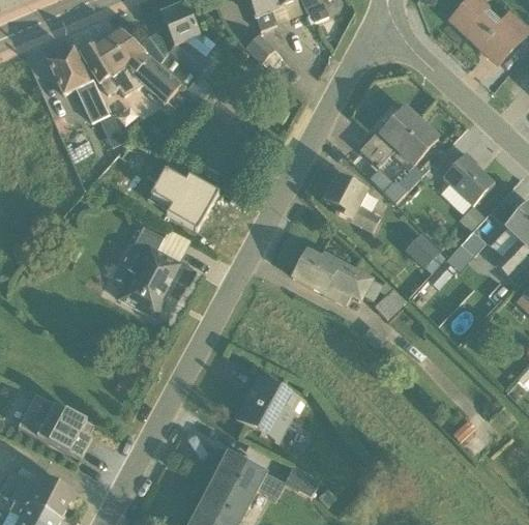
[(248,0),(261,31),(302,16),(296,0),(248,0)]
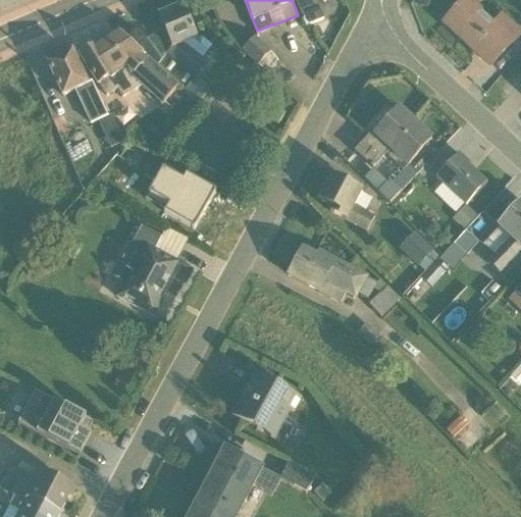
[(297,0),(306,22),(323,15),(318,3),(314,4),(312,0),(297,0)]
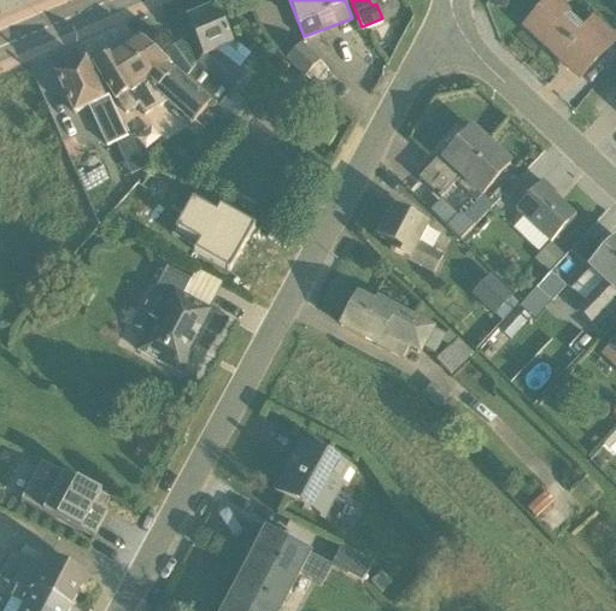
[(544,0),(522,24),(579,76),(615,36),(615,34),(591,11),(584,19),(562,0),(544,0)]
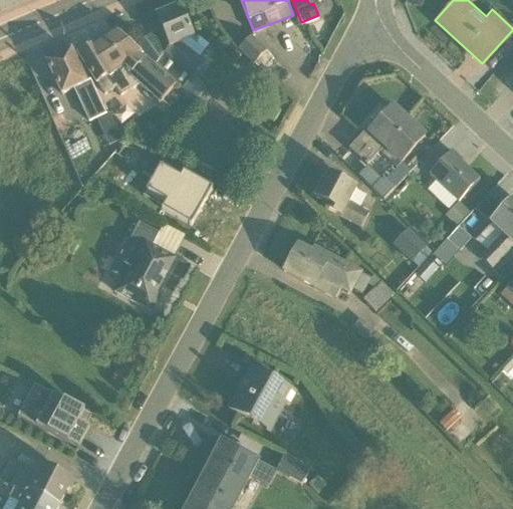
[(181,4),(155,13),(170,46),(166,48),(152,32),(134,44),(184,89),(195,97),(206,83),(195,75),(206,59),(200,55),(209,41),(198,34),(193,36),(181,4)]
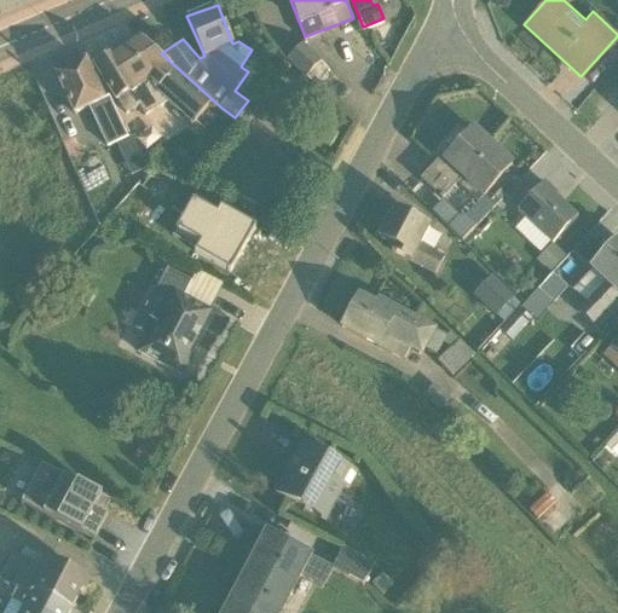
[(139,35),(93,62),(127,110),(140,103),(145,110),(165,99),(194,121),(198,115),(208,123),(221,108),(161,53),(139,35)]
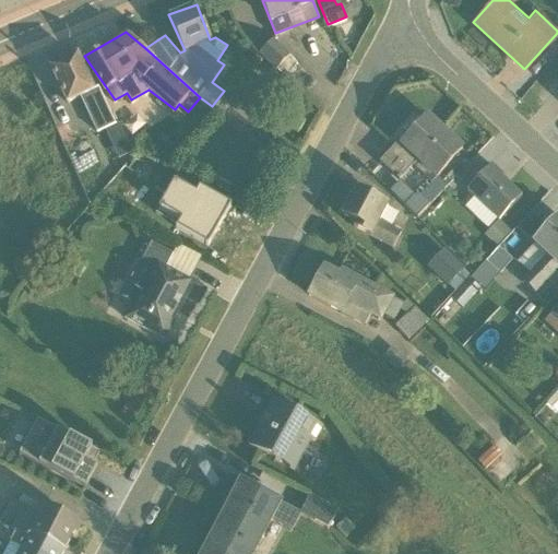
[(285,73),(297,59),(289,54),(291,51),(272,35),(258,51),(285,73)]
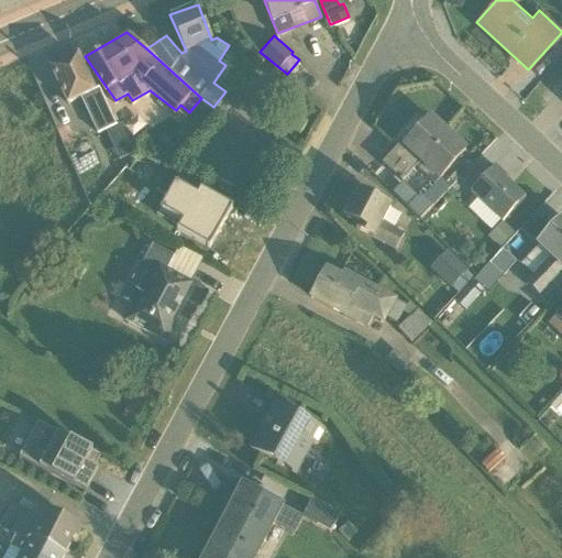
[(95,87),(78,53),(52,66),(69,102),(81,96),(98,131),(107,127),(120,156),(133,151),(119,120),(118,121),(97,86),(95,87)]
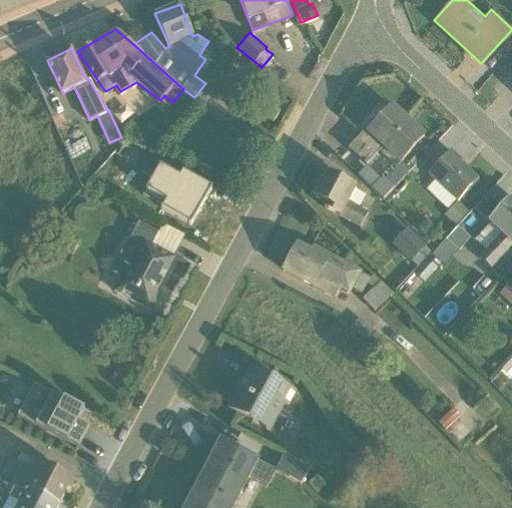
[(366,161),(382,144),(400,160),(424,134),(391,105),(369,129),(366,126),(349,146),(366,161)]
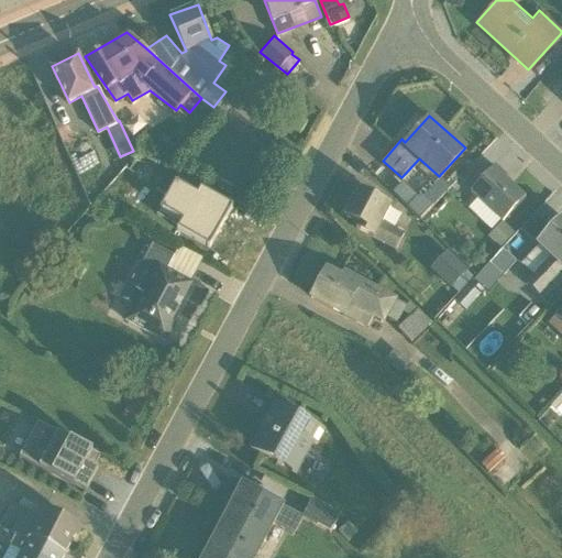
[(506,174),(495,163),(470,189),(477,196),(469,206),(491,227),(500,217),(503,219),(526,195),(505,175),(506,174)]
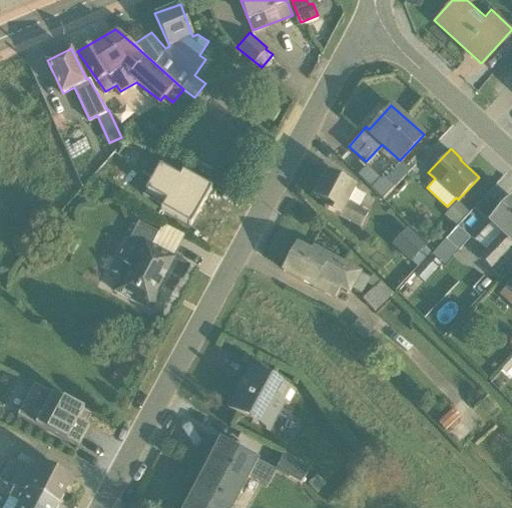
[(162,155),(152,173),(200,202),(211,184),(162,155)]
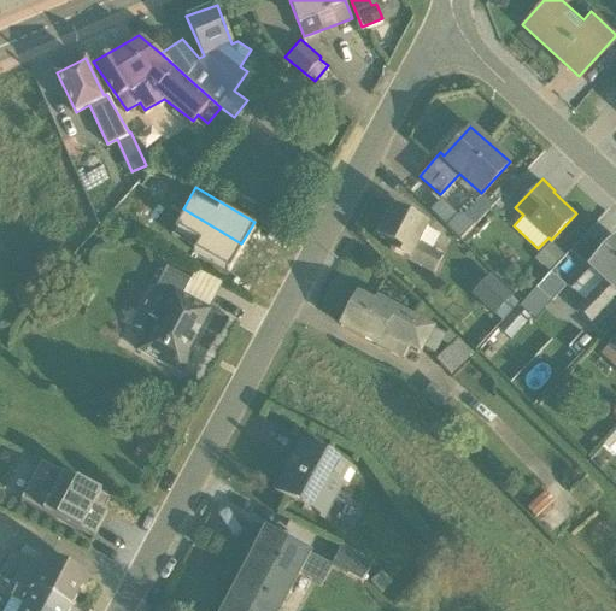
[(457,212),(441,197),(430,206),(459,235),(492,203),(482,193),(463,212),(457,212)]
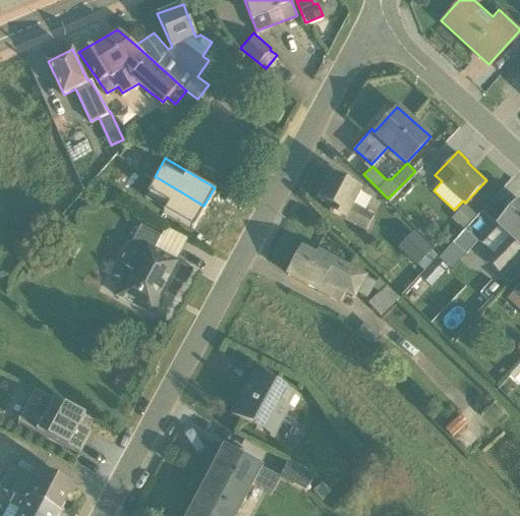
[(362,189),(330,172),(318,196),(332,204),(329,209),(366,228),(374,213),(355,204),(362,189)]
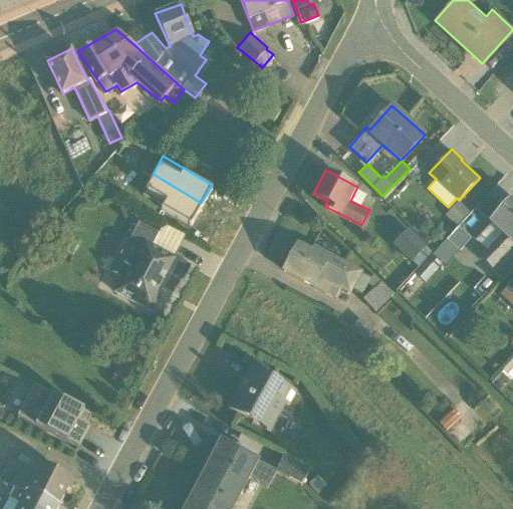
[(190,222),(201,203),(153,174),(143,193),(163,204),(161,207),(190,222)]
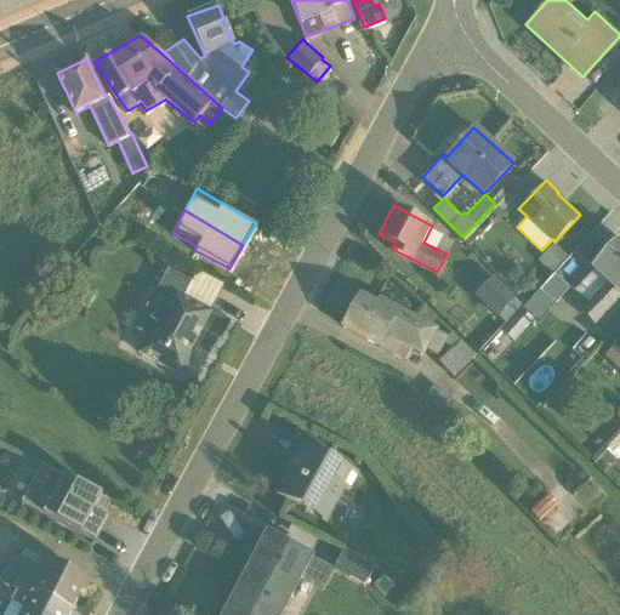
[(579,308),(596,323),(619,295),(619,238),(575,288),(587,299),(579,308)]
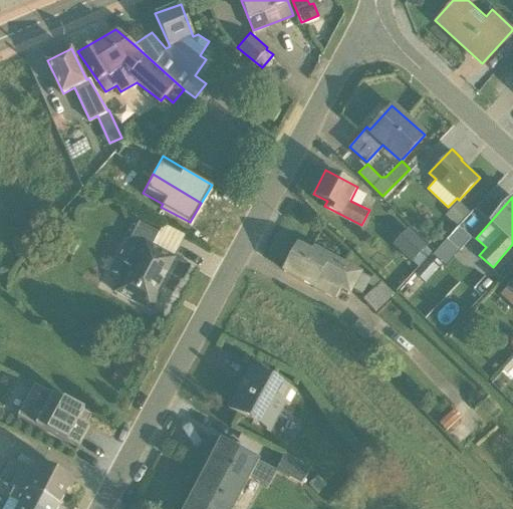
[(458,200),(446,213),(458,223),(469,210),(458,200)]
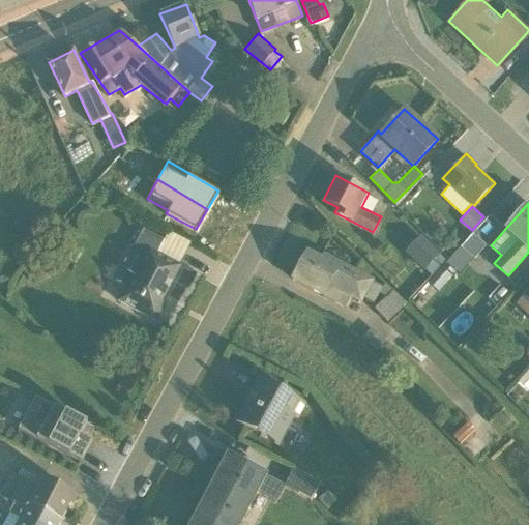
[(154,316),(182,264),(157,251),(164,238),(143,228),(131,251),(127,249),(112,278),(125,284),(118,296),(154,316)]
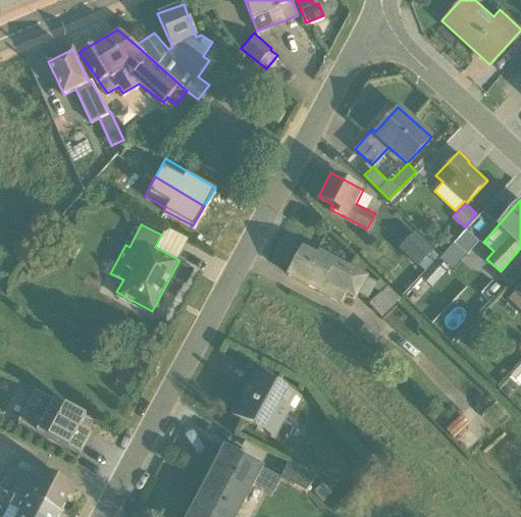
[(413,228),(400,244),(419,261),(433,246),(413,228)]
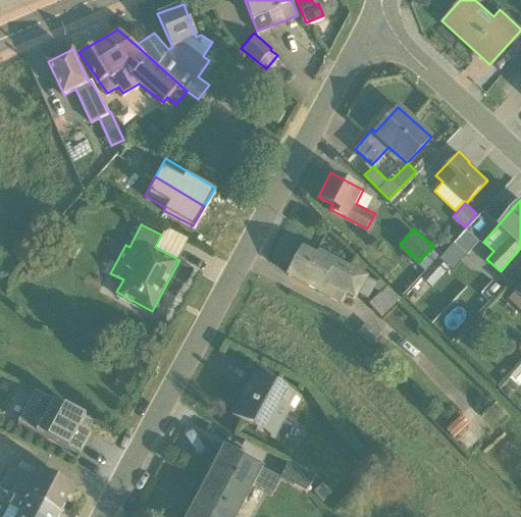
[(453,242),(466,253),(478,240),(466,228),(453,242)]
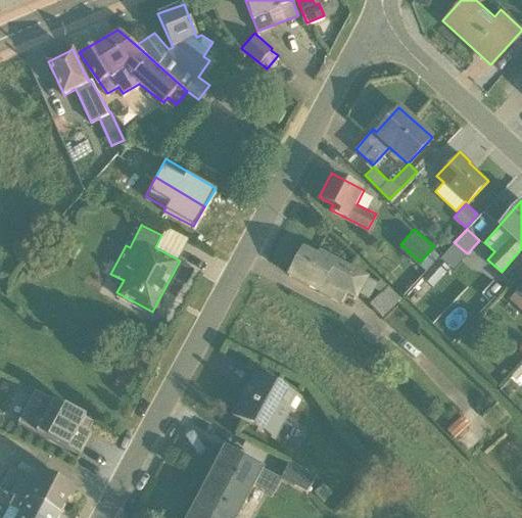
[(381,278),(378,281),(370,277),(372,274),(320,247),(318,253),(306,247),(301,259),(298,257),(289,274),(341,301),(346,292),(359,298),(362,293),(373,299),(370,302),(382,315),(388,309),(400,297),(388,285),(381,278)]
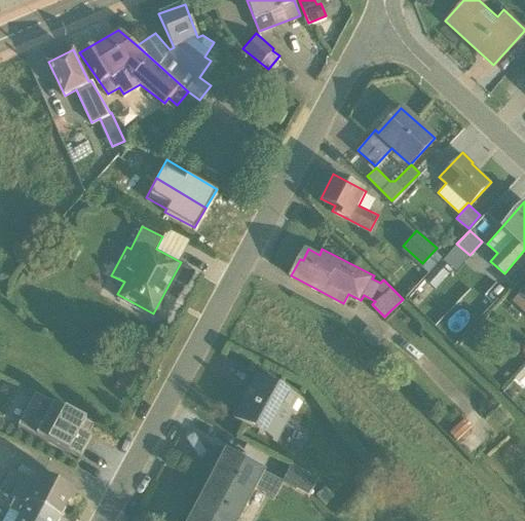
[(524,285),(512,300),(524,311),(524,285)]
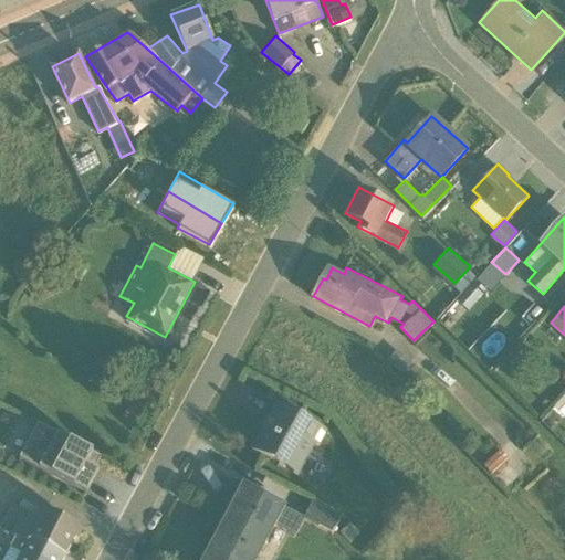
[(327,429),(278,401),(262,429),(265,431),(255,448),(299,472),(315,441),(318,443),(327,429)]
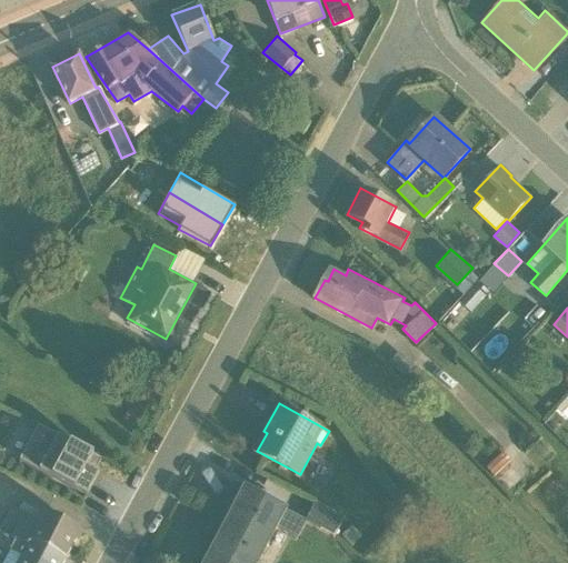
[(39,423),(21,456),(86,492),(98,470),(95,468),(100,456),(39,423)]
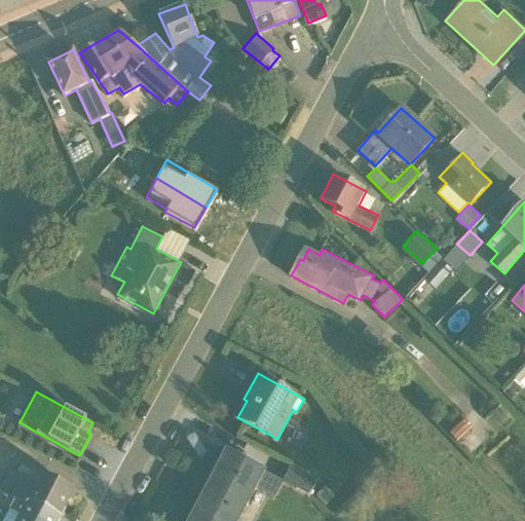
[(197,499),(237,520),(239,520),(266,472),(224,450),(197,499)]
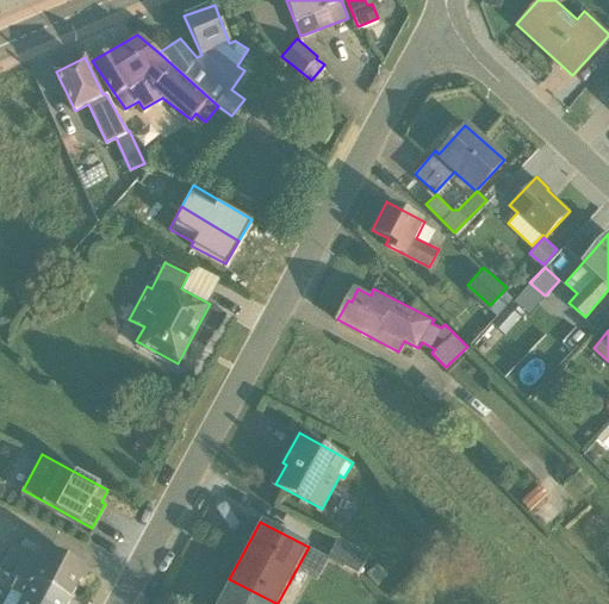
[(12,541),(0,564),(0,568),(69,603),(89,566),(48,545),(42,556),(12,541)]
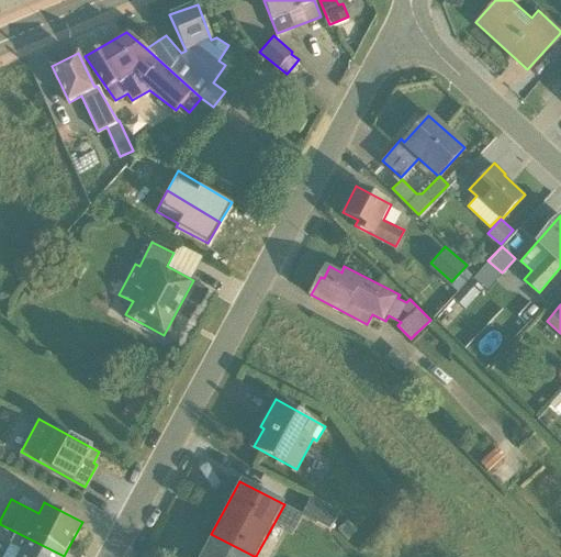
[(64,556),(0,524),(0,556),(64,556)]
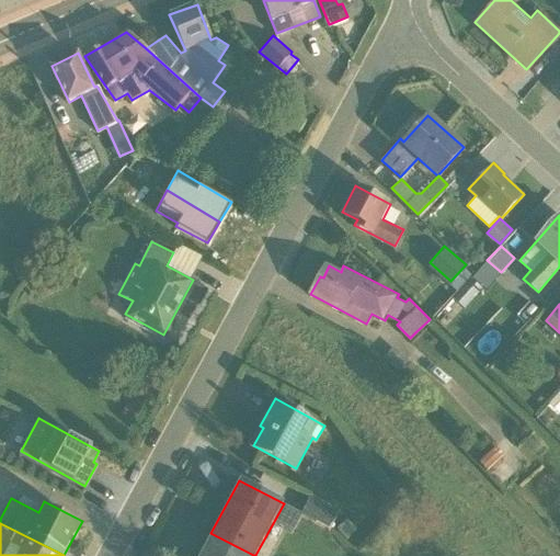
[(253,555),(210,533),(198,555),(253,555)]
